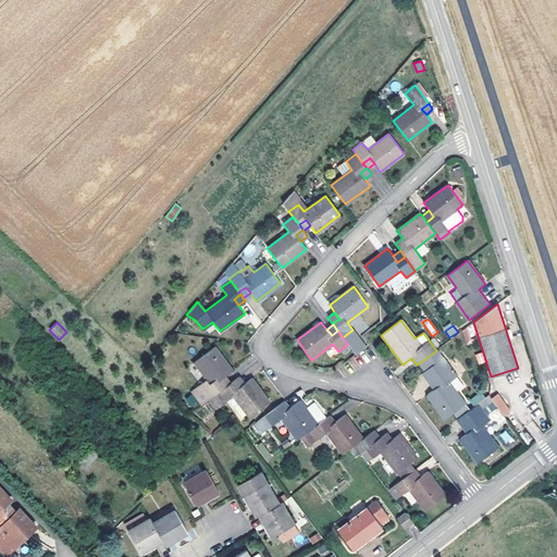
[(473,325),(461,329),(465,341),(477,337),(473,325)]
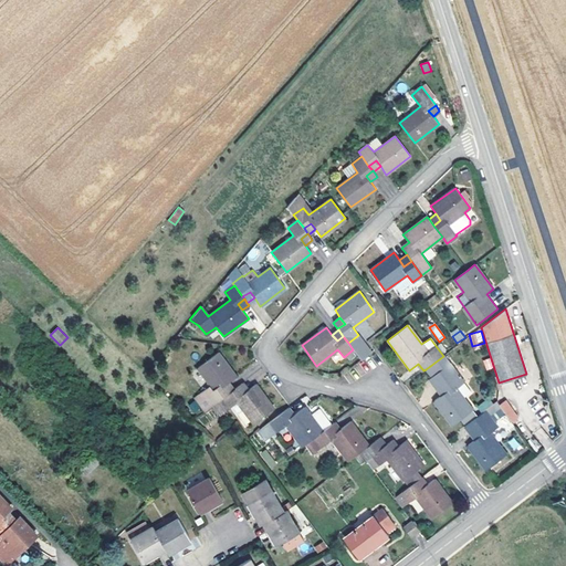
[(215,388),(205,396),(195,404),(202,413),(212,405),(227,394),(221,386),(228,380),(236,376),(217,353),(198,367),(215,388)]
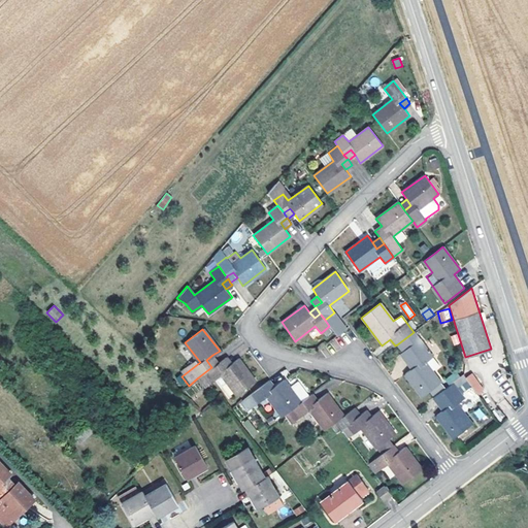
[(420,339),(414,332),(397,344),(402,352),(420,339)]
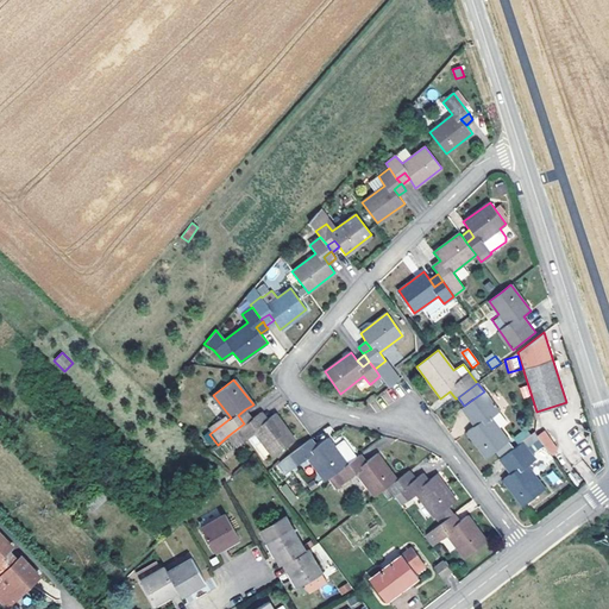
[(462,408),(470,419),(477,414),(482,421),(475,426),(466,432),(485,457),(495,451),(500,458),(513,447),(496,426),(503,420),(497,413),(500,412),(484,391),(464,406),(462,408)]
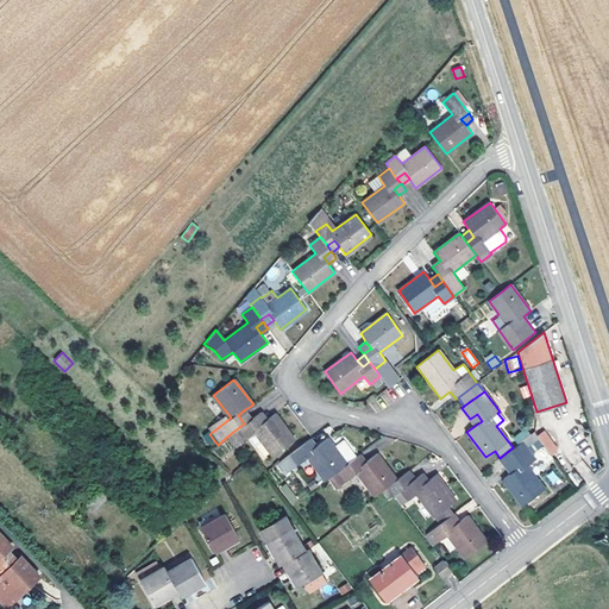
[(231,418),(213,395),(202,403),(220,426),(231,418)]
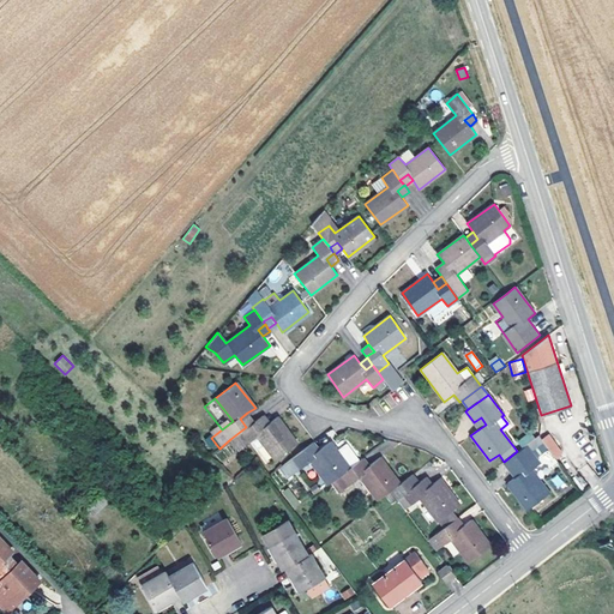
[(240,419),(246,427),(254,421),(247,413),(240,419)]
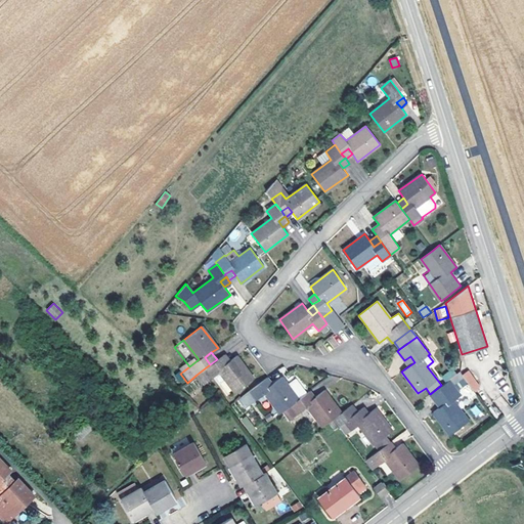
[(224,364),(229,360),(224,353),(219,357),(224,364)]
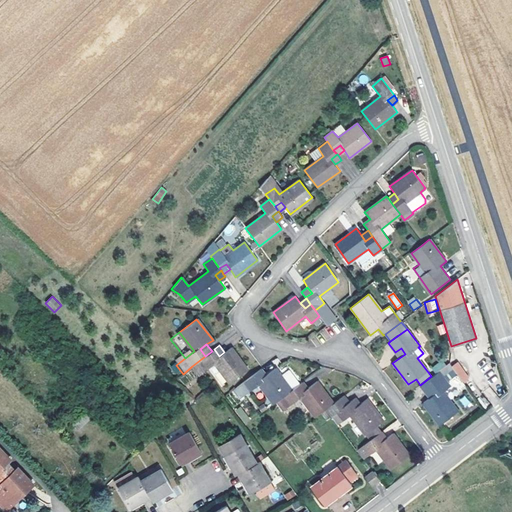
[(205,356),(192,366),(199,375),(215,364),(230,383),(247,370),(230,348),(224,352),(219,356),(214,349),(212,351),(205,356)]
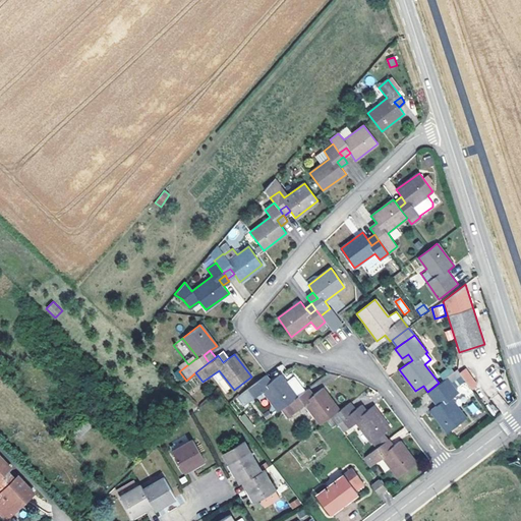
[(402,358),(406,364),(412,360),(408,354),(402,358)]
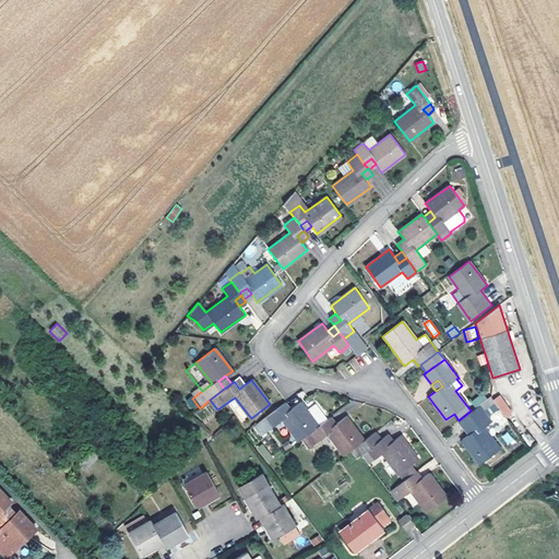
[(490,396),(478,405),(471,411),(459,420),(464,428),(471,424),(475,430),(470,435),(462,440),(479,464),(500,449),(484,427),(491,421),(487,417),(499,408),(490,396)]
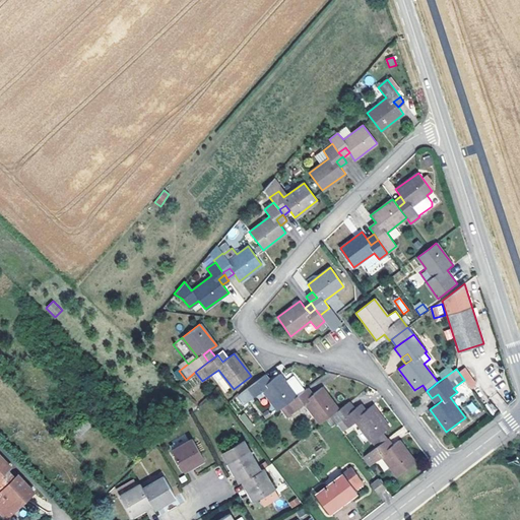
[(265,373),(262,376),(267,383),(270,380),(265,373)]
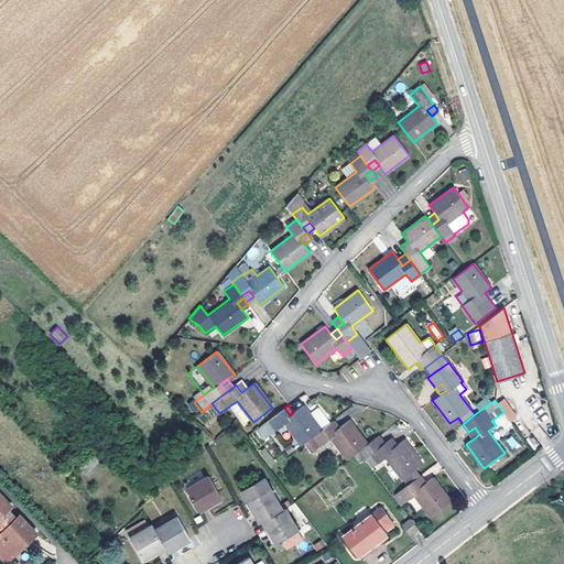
[(302,405),(293,412),(290,415),(284,408),(267,421),(274,431),(280,427),(285,423),(288,427),(301,444),(312,436),(329,423),(317,407),(308,413),(302,405)]
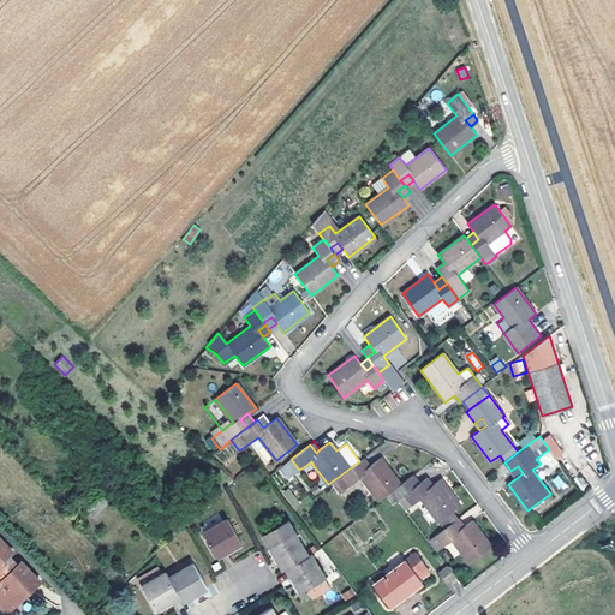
[(360,477),(377,501),(390,491),(400,484),(381,458),(370,465),(366,469),(360,460),(359,461),(340,476),(348,485),(360,477)]
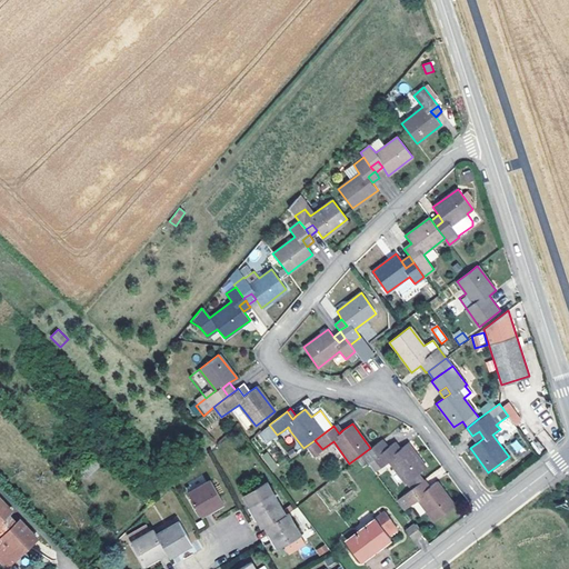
[(267,442),(277,435),(269,425),(259,432),(267,442)]
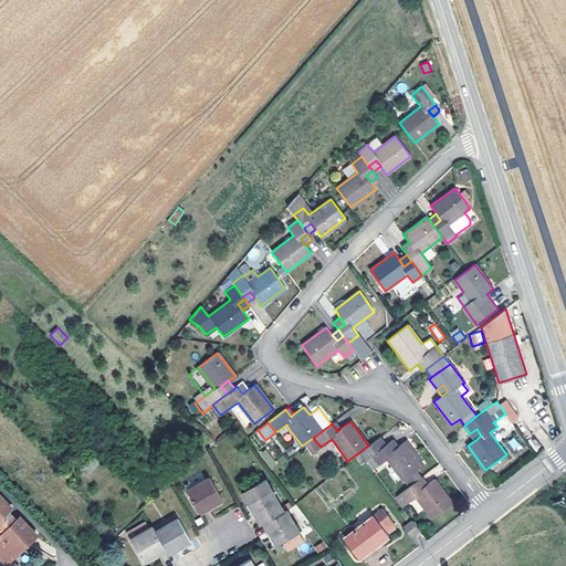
[(470,433),(475,440),(481,436),(477,429),(470,433)]
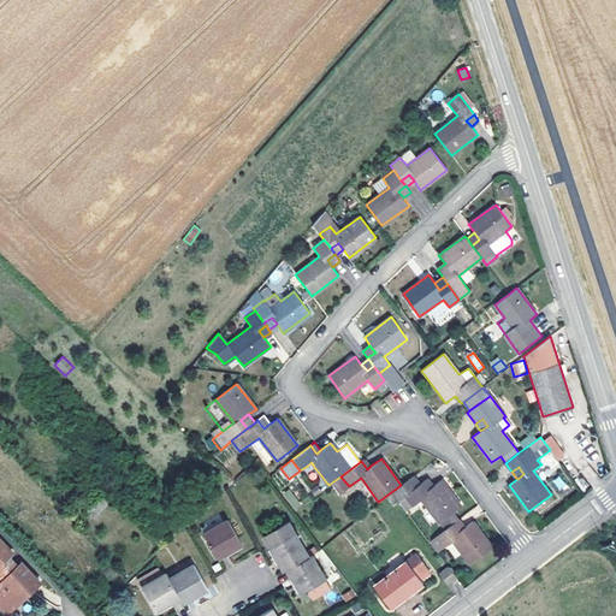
[(440,479),(433,485),(426,490),(420,483),(414,474),(401,485),(391,492),(397,501),(404,495),(413,505),(421,499),(438,522),(452,511),(461,505),(440,479)]
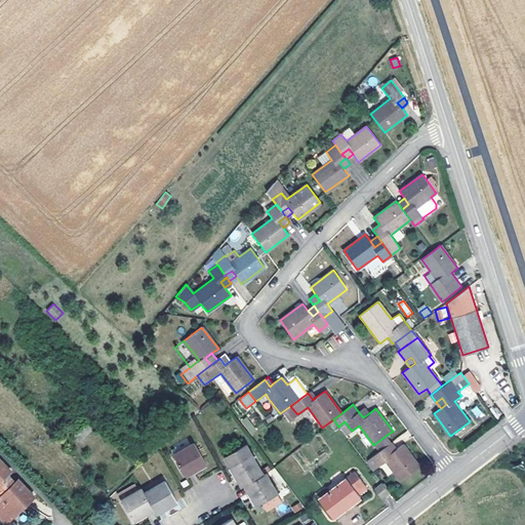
[(479,406),(471,409),(475,420),(484,416),(479,406)]
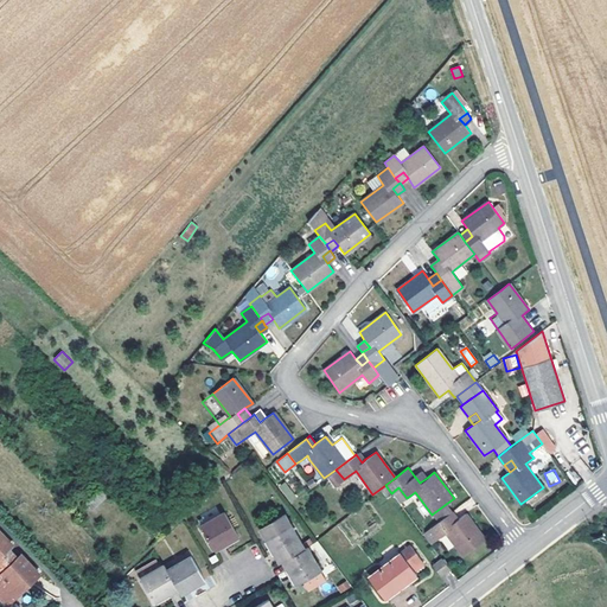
[(421,471),(414,475),(420,483),(427,478),(421,471)]
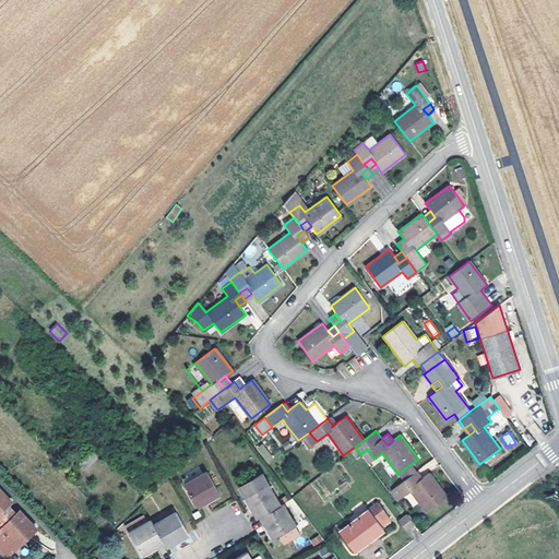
[(256,449),(268,463),(274,458),(262,443),(256,449)]
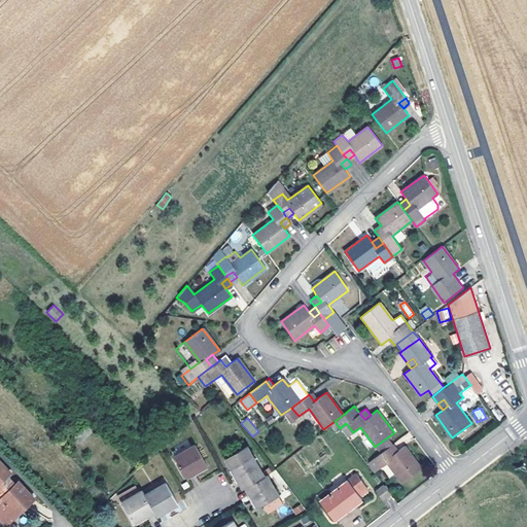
[(91,432),(84,425),(73,435),(77,441),(81,436),(83,438),(91,432)]
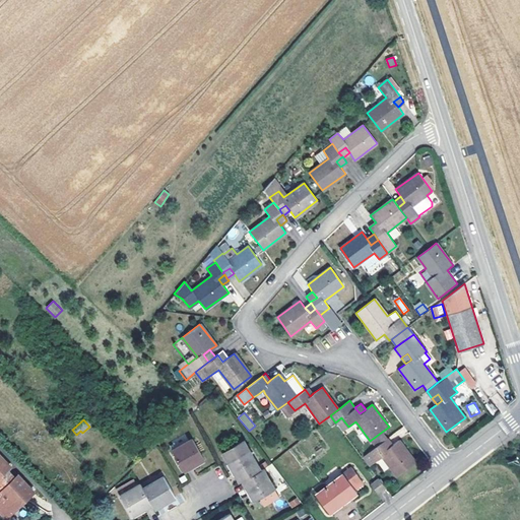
[(370,441),(375,447),(387,438),(382,432),(370,441)]
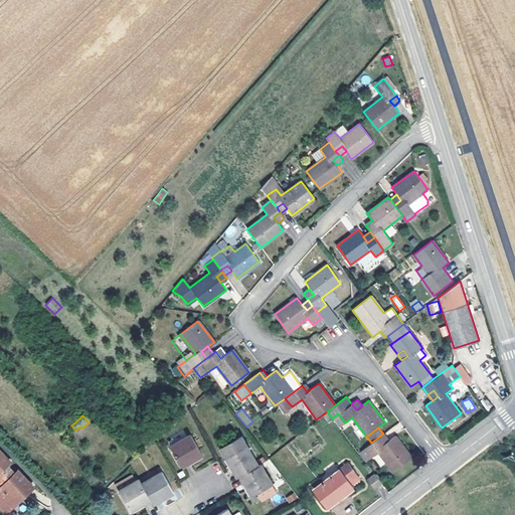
[(388,441),(383,434),(371,443),(358,453),(365,462),(377,452),(392,472),(411,458),(395,436),(388,441)]
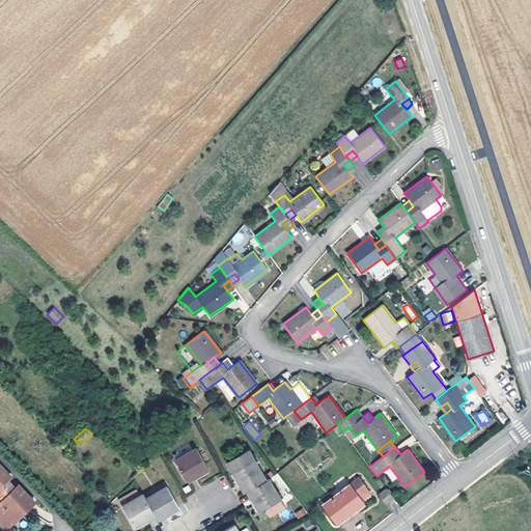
[(195,448),(175,459),(187,481),(207,470),(195,448)]
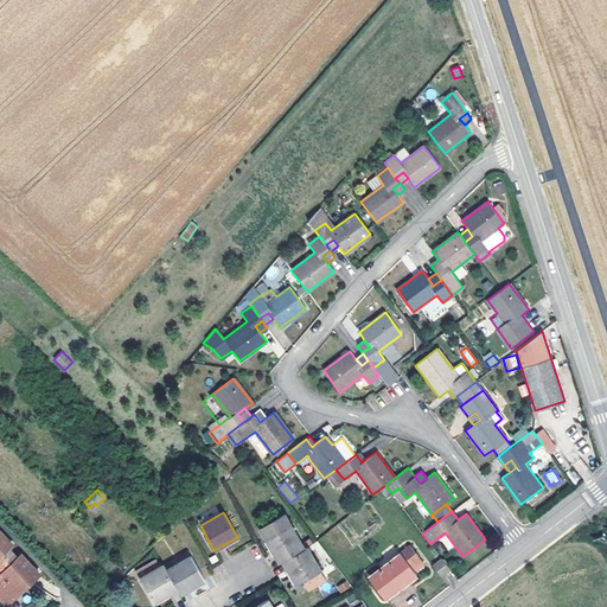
[(279,562),(282,561),(304,548),(302,548),(300,544),(283,515),(260,529),(266,538),(279,562)]
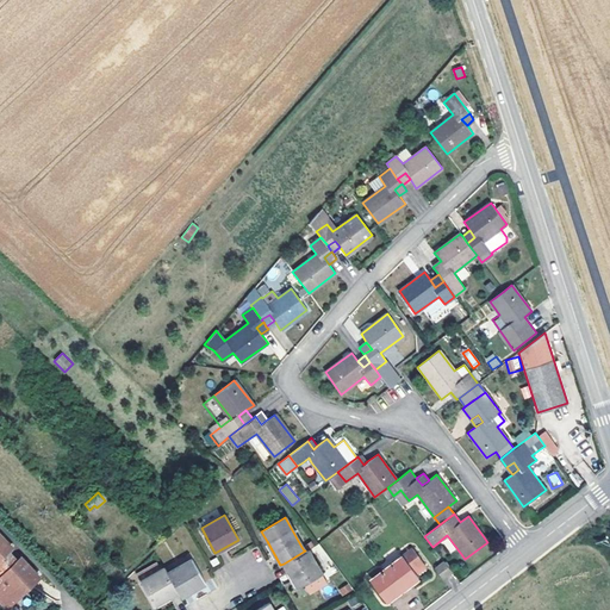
[(0,601),(6,608),(39,577),(20,555),(17,560),(8,551),(12,548),(0,534),(0,572),(1,574),(0,574),(0,601)]
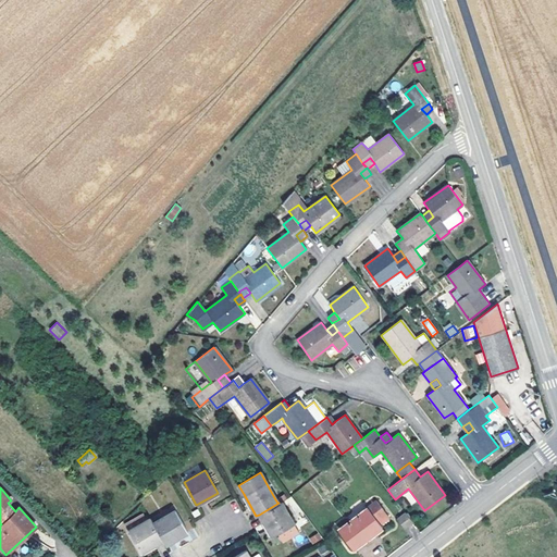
[(376,499),(367,507),(379,523),(388,517),(376,499)]
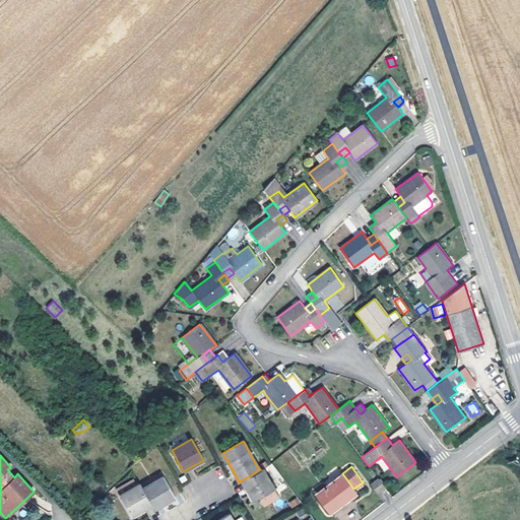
[(273,490),(262,468),(260,469),(242,480),(254,501),(273,490)]
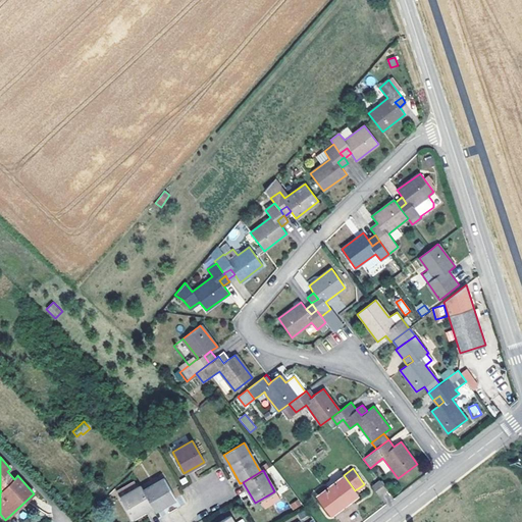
[(344,475),(317,496),(331,514),(358,494),(355,490),(344,475)]
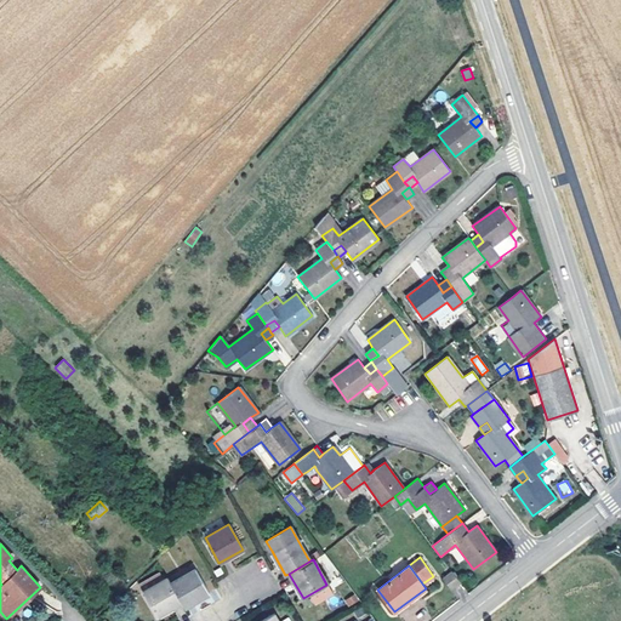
[(181,603),(183,608),(209,593),(194,569),(170,584),(181,603)]
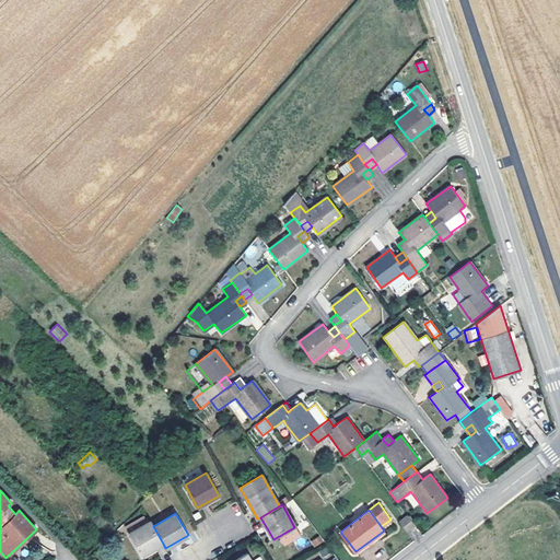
[(415,525),(407,515),(398,522),(405,531),(415,525)]
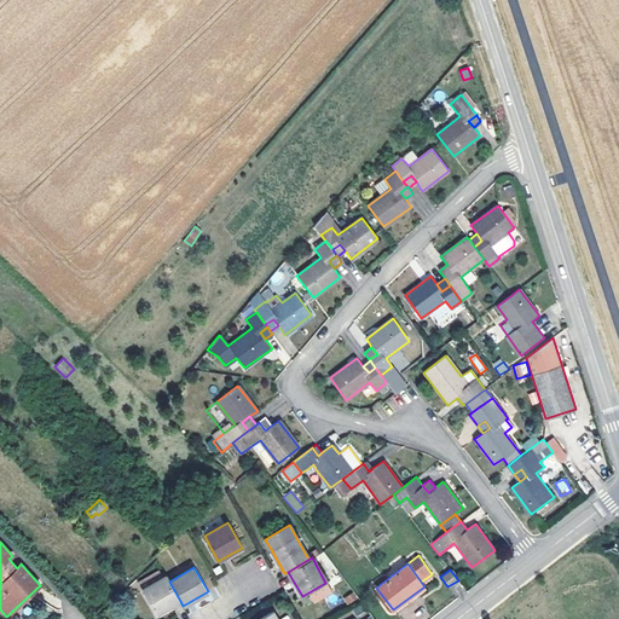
[(169,582),(166,576),(142,590),(156,614),(180,601),(169,582)]
